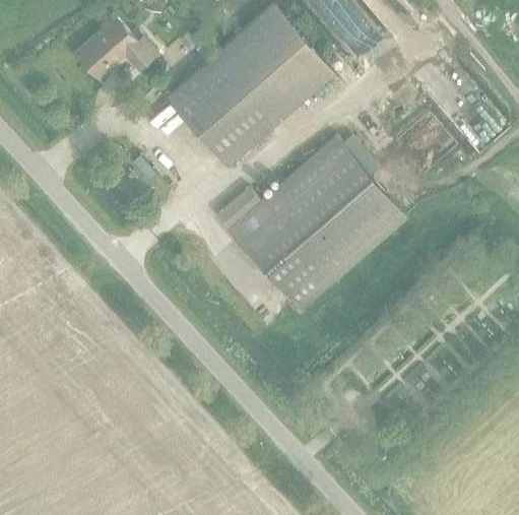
[(145,0),(144,15),(161,18),(164,0),(145,0)]
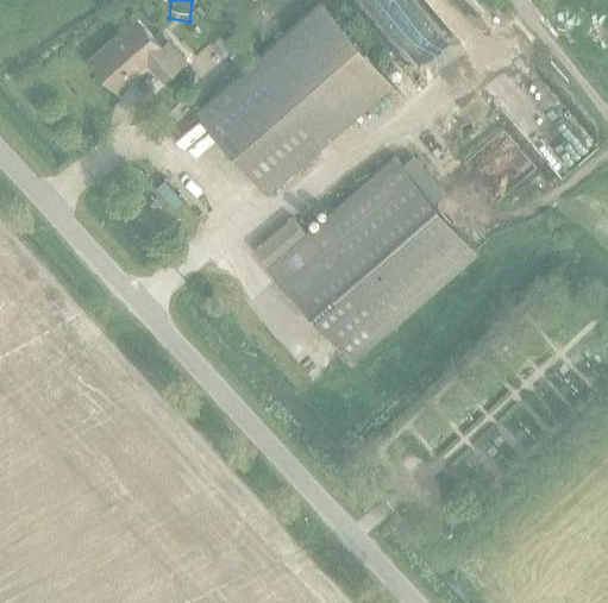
[(195,114),(265,195),(392,86),(321,5),(195,114)]
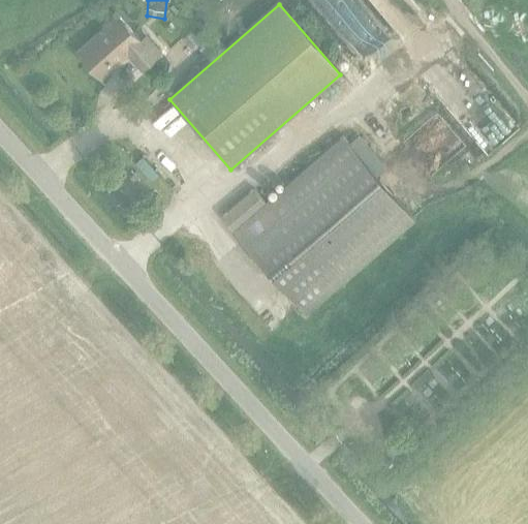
[(144,40),(140,44),(115,17),(101,29),(103,31),(76,55),(99,82),(127,57),(141,72),(157,55),(144,40)]
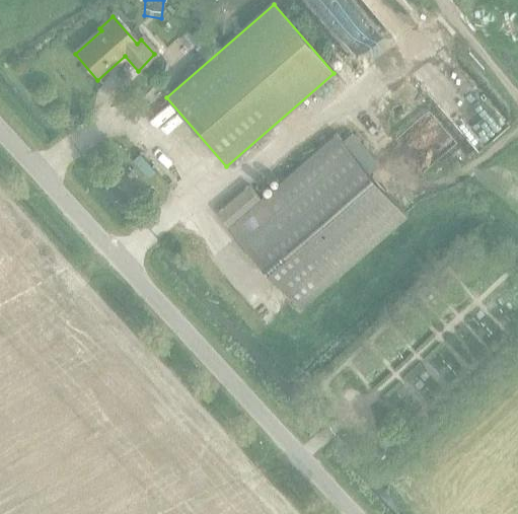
[(335,137),(259,201),(250,190),(216,217),(298,313),(407,219),(335,137)]
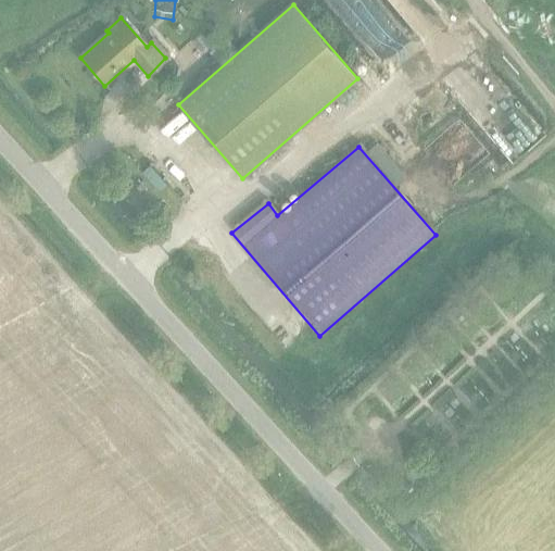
[(400,476),(391,485),(401,496),(411,488),(400,476)]
